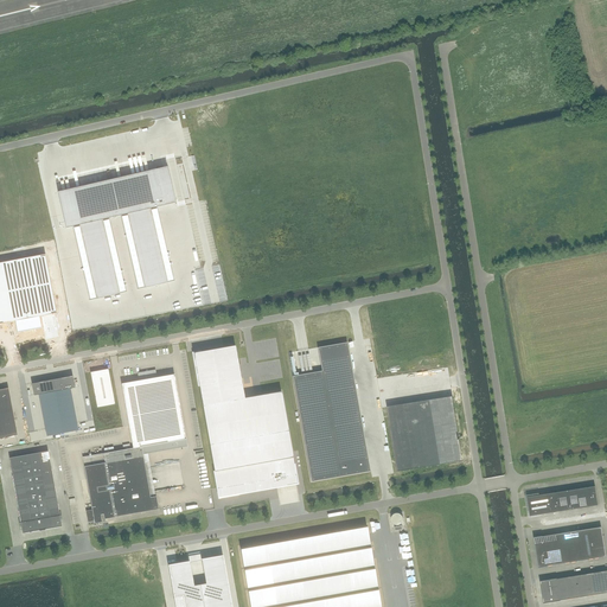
[(160,168),(58,192),(66,228),(74,227),(80,225),(96,298),(96,299),(120,294),(120,293),(103,219),(109,218),(114,217),(116,217),(121,216),(127,213),(145,287),(145,288),(167,282),(167,281),(159,244),(151,209),(157,208),(172,204),(172,203),(174,202),(174,198),(167,168),(165,170),(164,167),(161,168),(160,168)]
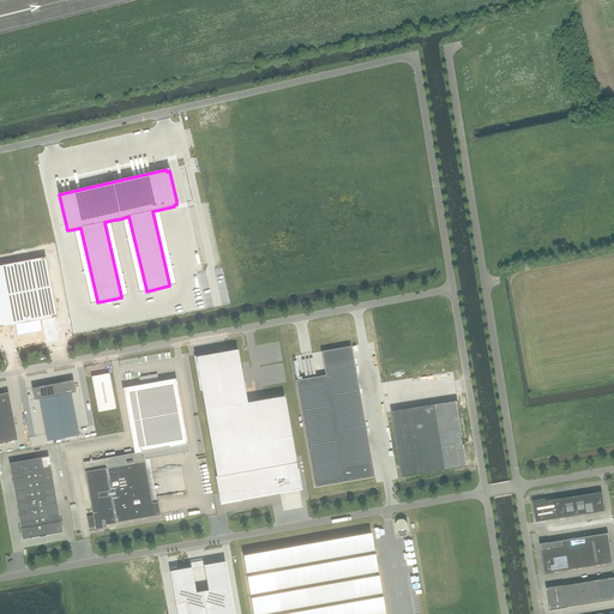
[(50,257),(0,265),(0,318),(1,327),(19,324),(22,336),(46,331),(43,319),(61,315),(50,257)]
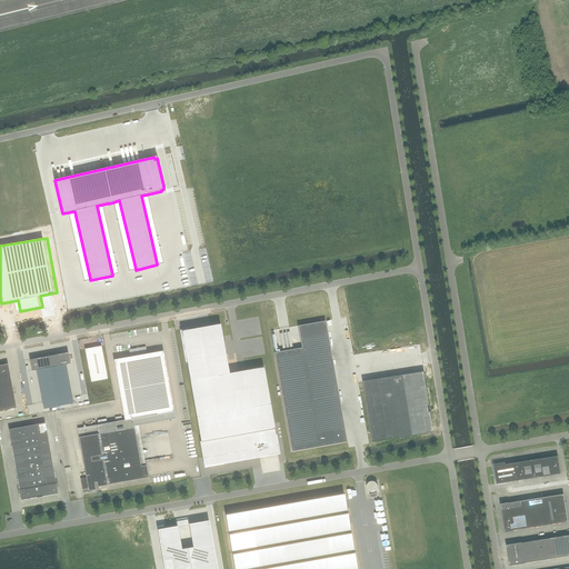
[(302,348),(275,353),(292,451),(320,447),(319,446),(346,440),(343,431),(345,431),(326,321),(298,326),(302,348)]
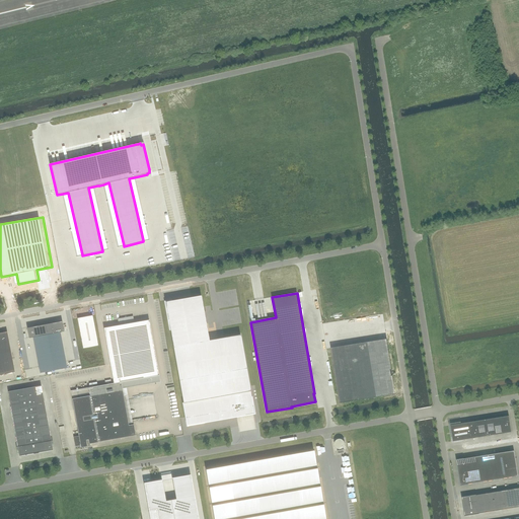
[(202,295),(165,302),(187,423),(192,422),(192,424),(233,417),(232,410),(253,406),(240,335),(209,341),(202,295)]
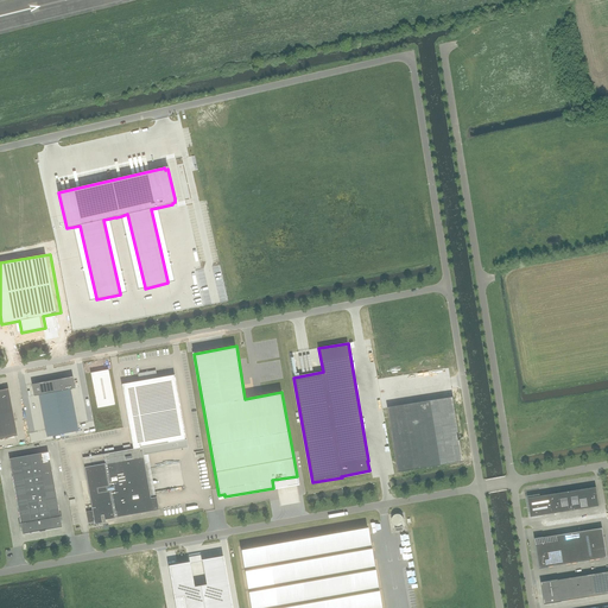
[(115,405),(108,369),(90,373),(97,409),(115,405)]
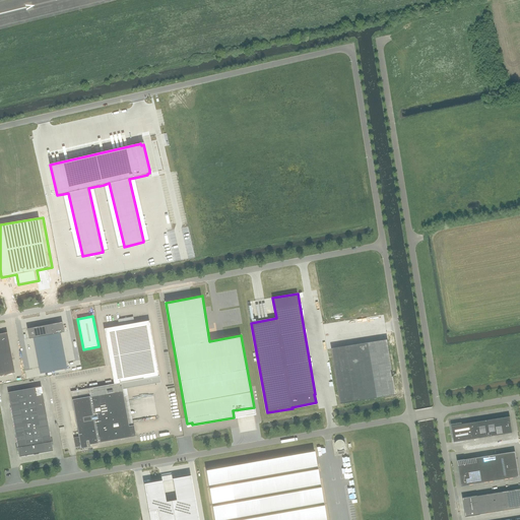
[(114,384),(71,392),(72,400),(79,437),(74,438),(75,447),(82,446),(83,448),(89,447),(89,445),(99,443),(136,436),(134,426),(129,427),(123,392),(160,386),(160,382),(149,321),(104,329),(114,384)]
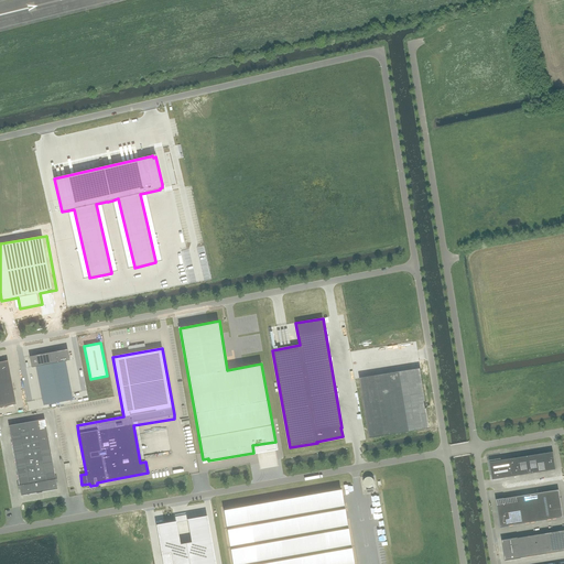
[(30,357),(32,368),(36,367),(43,405),(73,400),(65,361),(69,360),(67,349),(60,350),(56,351),(41,355),(38,355),(30,357)]
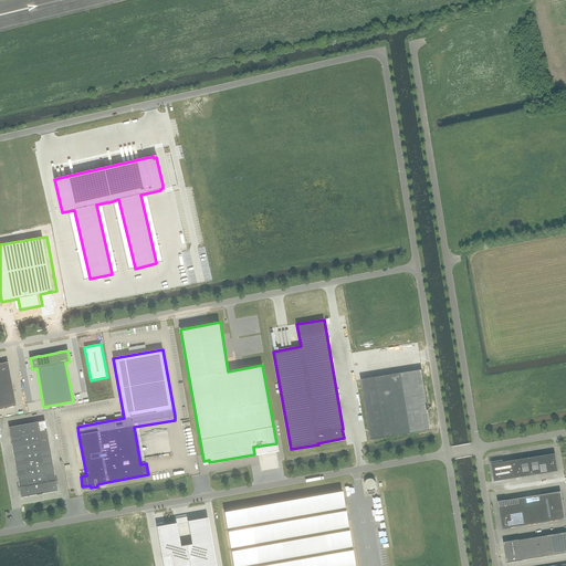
[(0,408),(17,406),(8,362),(0,363),(0,408)]
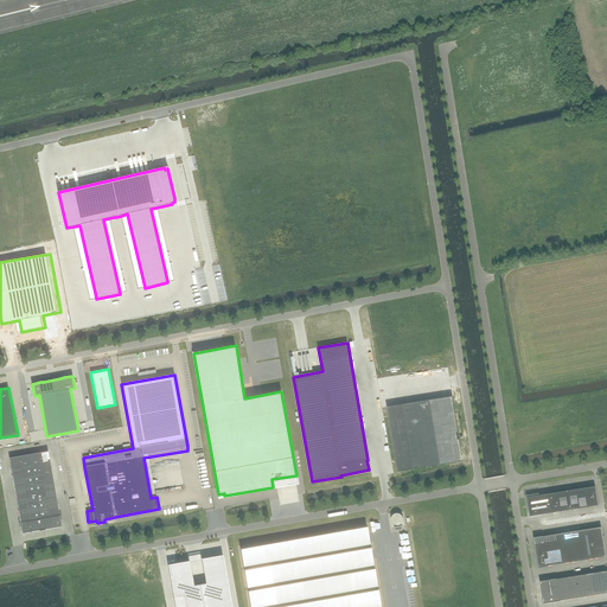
[(453,396),(387,407),(397,472),(441,465),(441,462),(461,460),(457,433),(459,433),(453,396)]
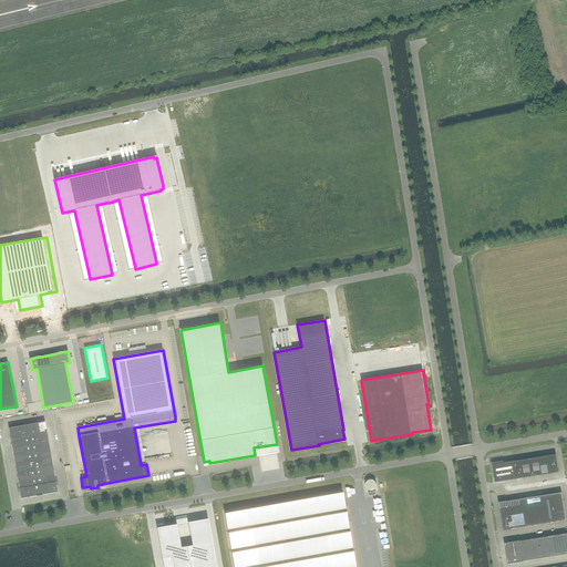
[(55,482),(45,421),(9,428),(20,487),(19,487),(21,498),(58,492),(55,482)]
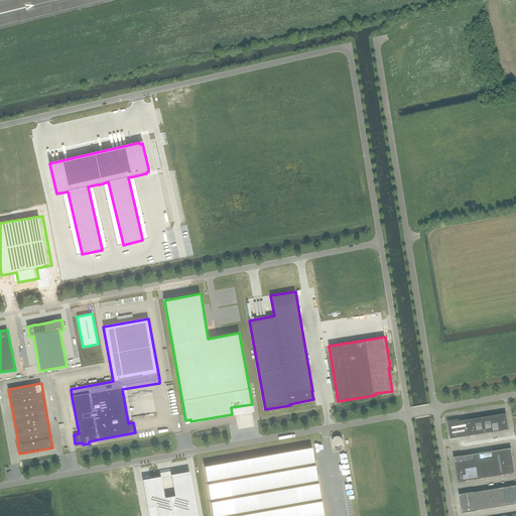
[(509,429),(506,413),(447,422),(450,438),(509,429)]
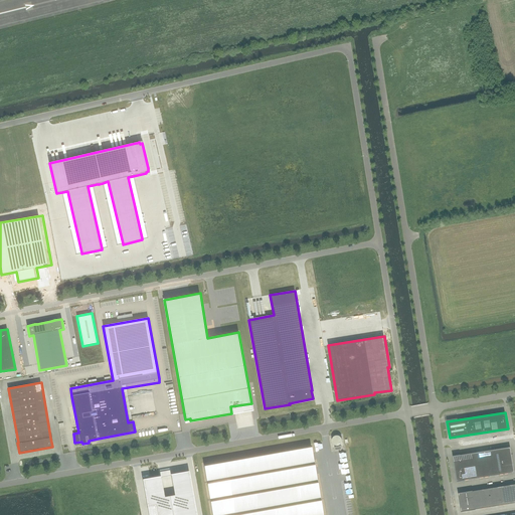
[(342,441),(342,440),(342,439),(341,439),(341,438),(340,437),(339,437),(338,436),(337,436),(336,436),(335,437),(334,437),(333,438),(333,439),(332,440),(332,441),(332,442),(333,443),(333,444),(334,444),(334,445),(335,446),(336,446),(337,446),(338,446),(339,445),(340,445),(341,444),(341,443),(342,442),(342,441)]
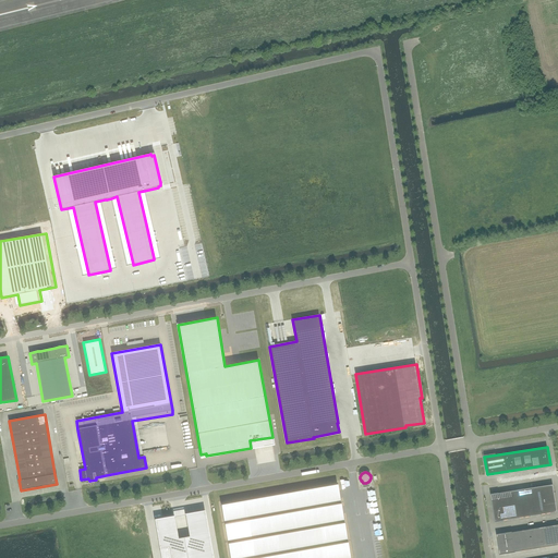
[(350,557),(337,483),(221,504),(230,557),(350,557)]
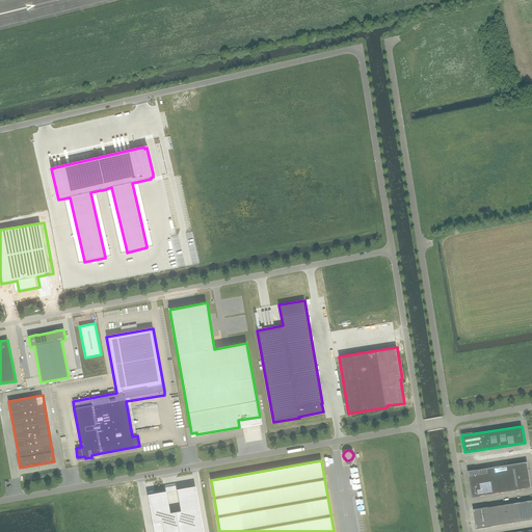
[(480,496),(531,488),(527,462),(476,471),(476,470),(473,470),(474,471),(469,472),(469,474),(469,477),(469,479),(470,482),(471,487),(471,489),(472,493),(472,495),(473,498),(478,497),(480,497),(480,496)]
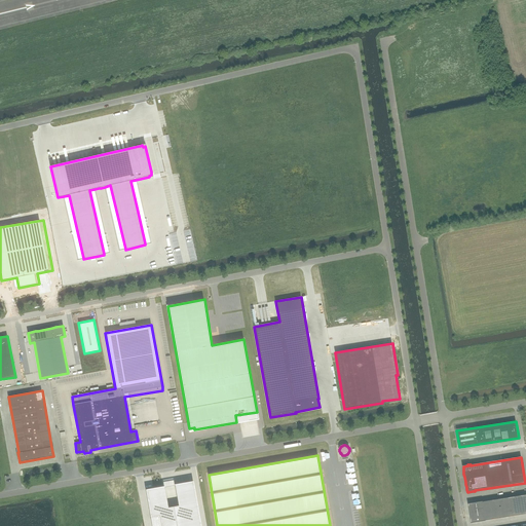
[(178,505),(173,506),(176,525),(200,525),(193,482),(175,485),(178,505)]
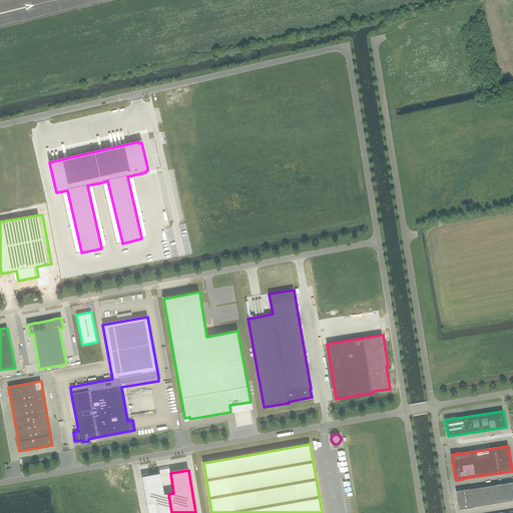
[(171,512),(168,494),(163,495),(160,474),(142,478),(148,512),(171,512)]
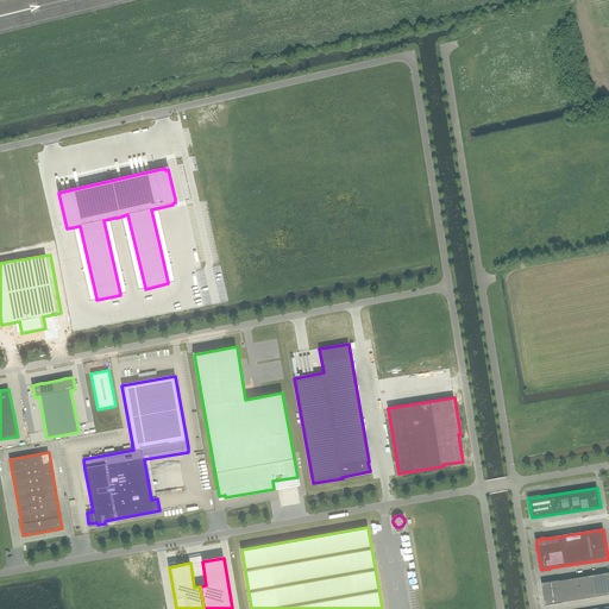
[(608,572),(547,583),(542,583),(546,604),(551,604),(608,594),(608,572)]
